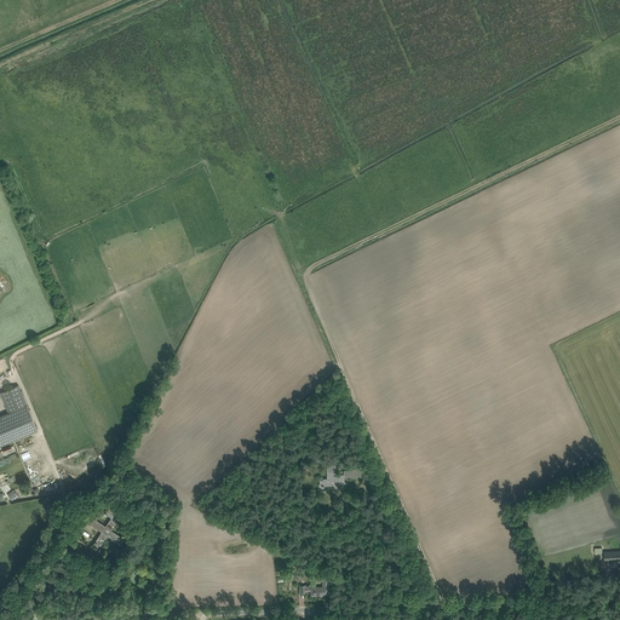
[(9,361),(0,362),(0,374),(12,373),(9,361)]
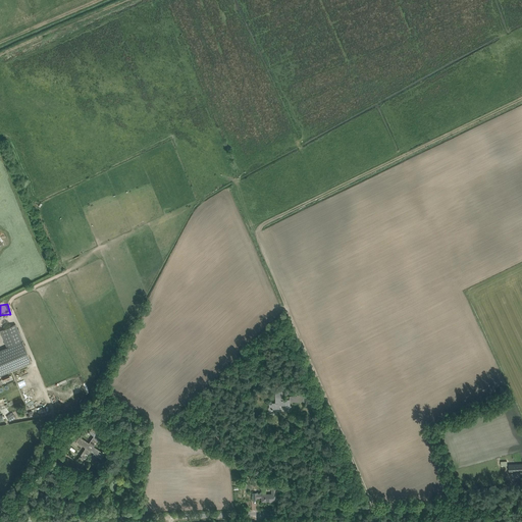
[(15,324),(14,325),(0,330),(7,348),(0,350),(0,375),(30,363),(32,362),(22,341),(15,324)]
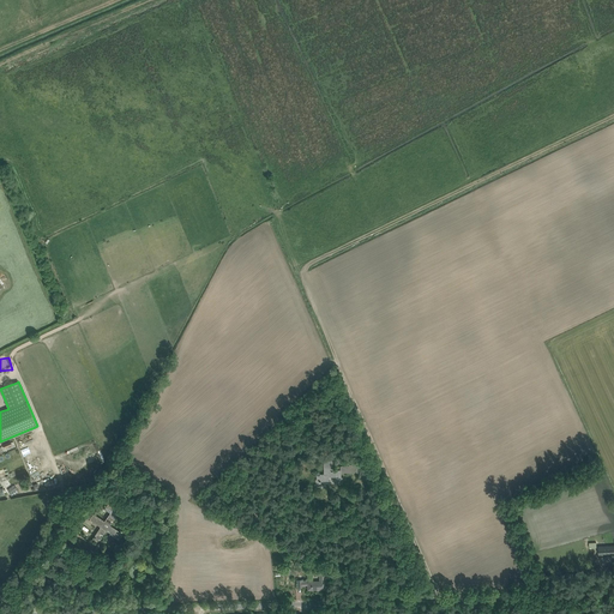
[(320,476),(317,476),(317,481),(319,481),(319,482),(320,482),(320,481),(329,481),(329,476),(336,476),(336,483),(341,483),(341,477),(341,473),(349,473),(357,473),(357,464),(349,464),(349,467),(341,467),(341,470),(332,470),(332,461),(324,461),(324,474),(320,475),(320,476)]
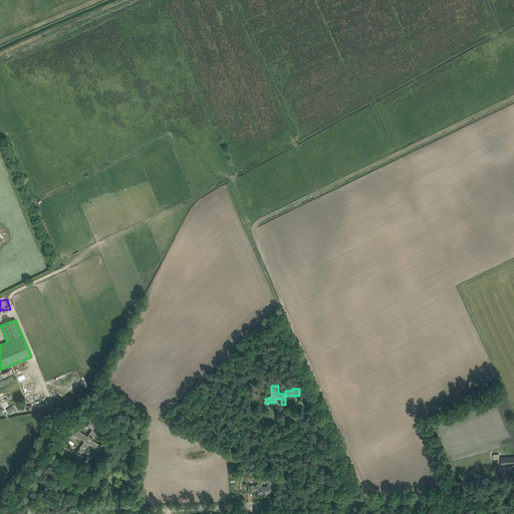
[(12,406),(6,410),(9,415),(15,411),(12,406)]
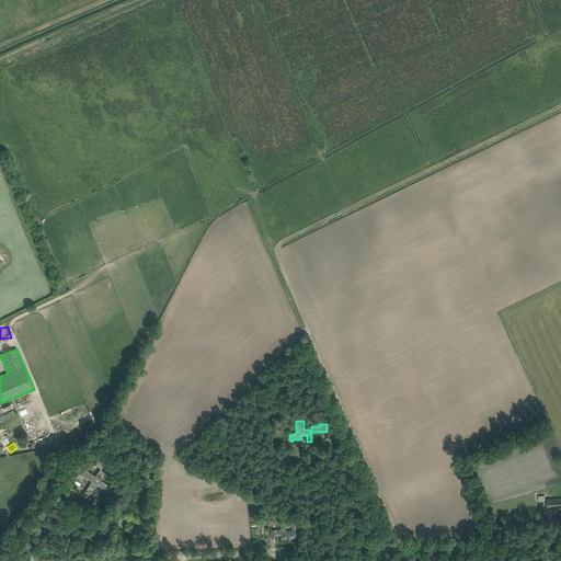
[(110,493),(112,489),(113,488),(101,479),(112,461),(101,455),(94,465),(100,468),(94,476),(84,469),(83,471),(82,472),(94,480),(90,488),(88,487),(84,493),(90,496),(99,483),(102,485),(100,489),(101,488),(110,493)]
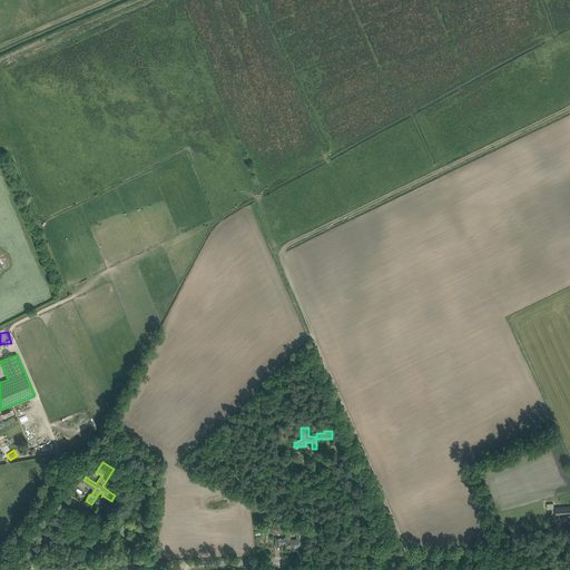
[(276,539),(276,540),(276,546),(281,544),(281,543),(285,543),(286,548),(302,547),(302,539),(301,532),(296,532),(296,539),(281,540),(281,538),(276,539)]
